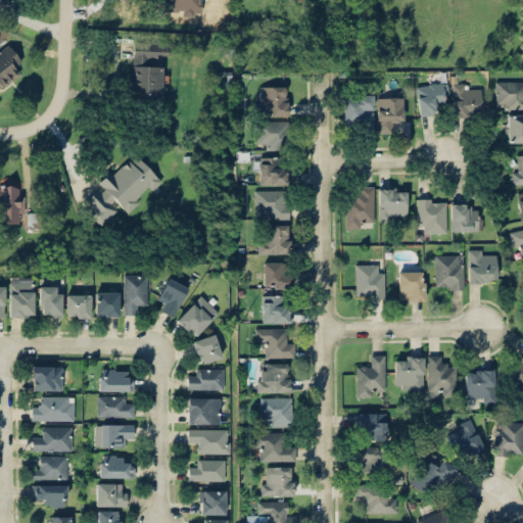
[(208,24),(208,13),(219,13),(219,0),(200,0),(200,2),(191,2),(191,24),(208,24)]
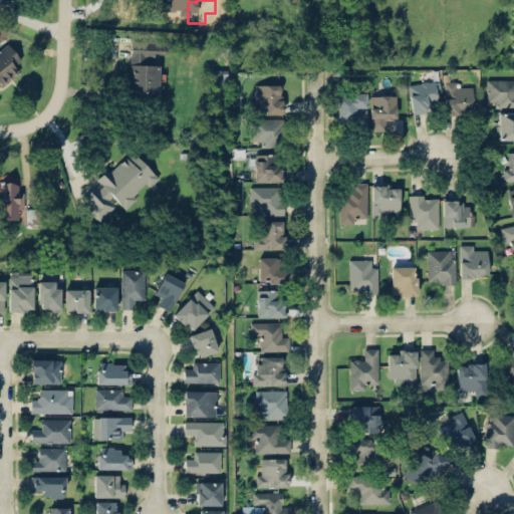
[(129,97),(159,98),(159,51),(172,51),(172,40),(130,39),(129,97)]
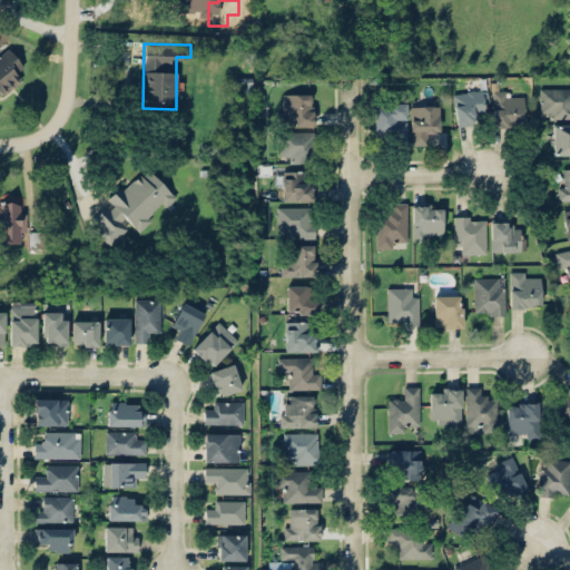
[(0,91),(2,95),(20,80),(15,72),(23,66),(8,48),(0,52),(0,91)]
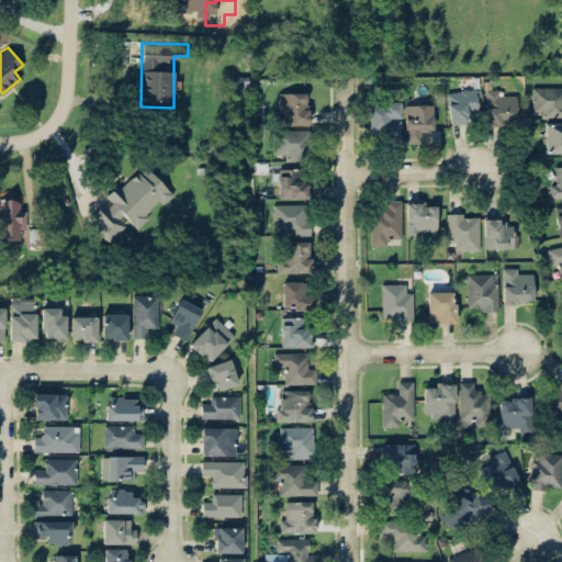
[(248,76),(237,76),(236,94),(247,96),(248,76)]
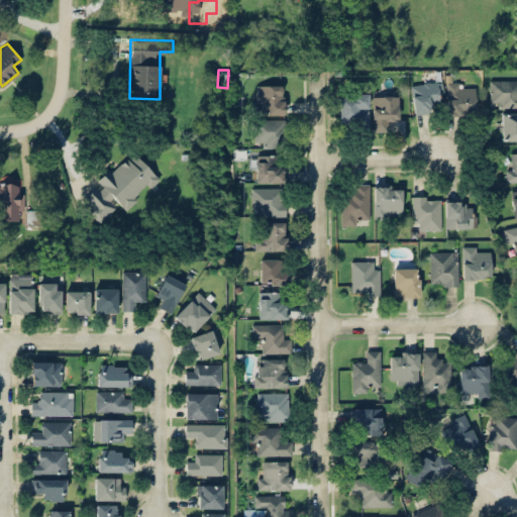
[(516,80),(490,80),(490,106),(516,106),(516,80)]
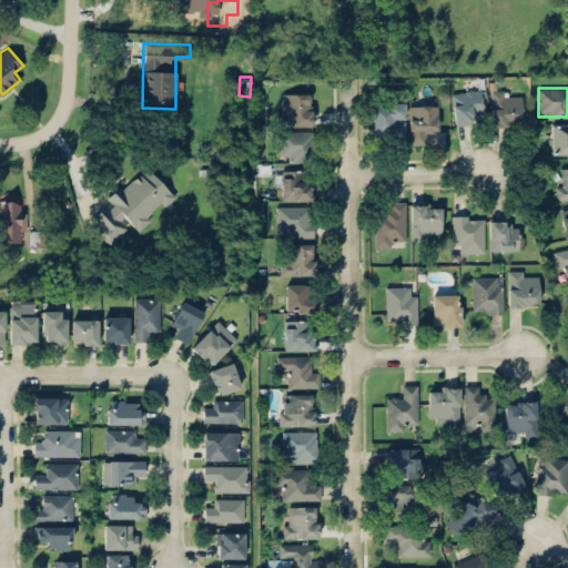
[(485,111),(485,89),(452,90),(453,123),(476,123),(475,111),(485,111)]
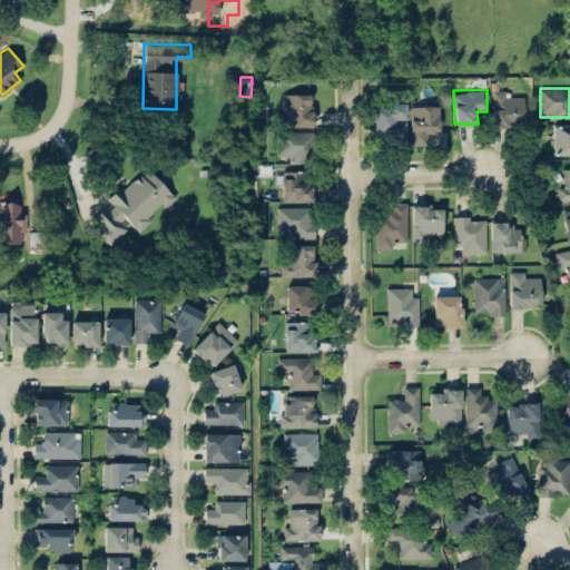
[(523,125),(523,91),(492,91),(492,125),(523,125)]
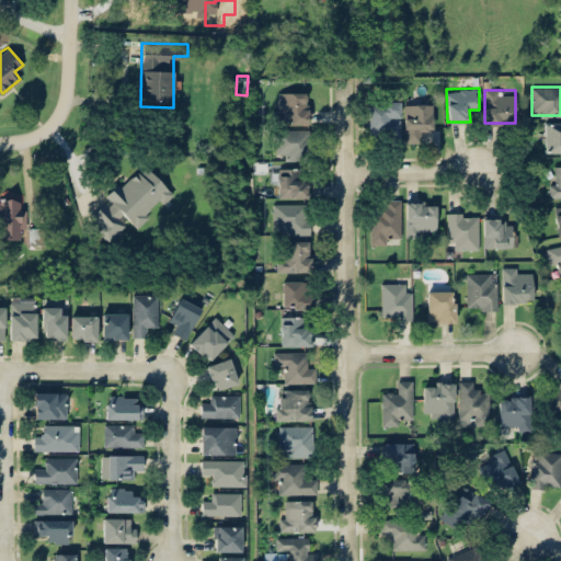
[(307,122),(308,92),(274,91),(274,122),(307,122)]
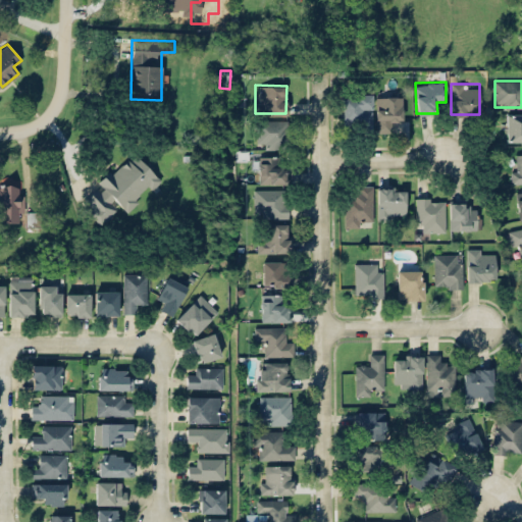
[(354,123),(354,131),(371,131),(371,94),(343,94),(343,123),(354,123)]
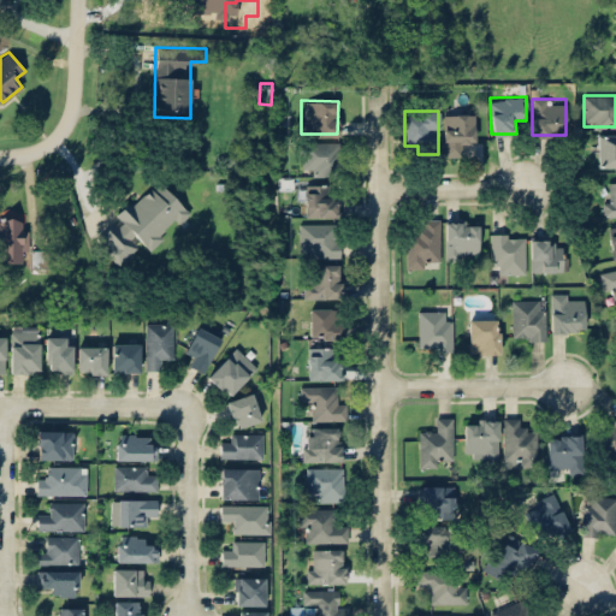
[(473,144),(473,113),(444,113),(444,157),(463,157),(463,144),(473,144)]
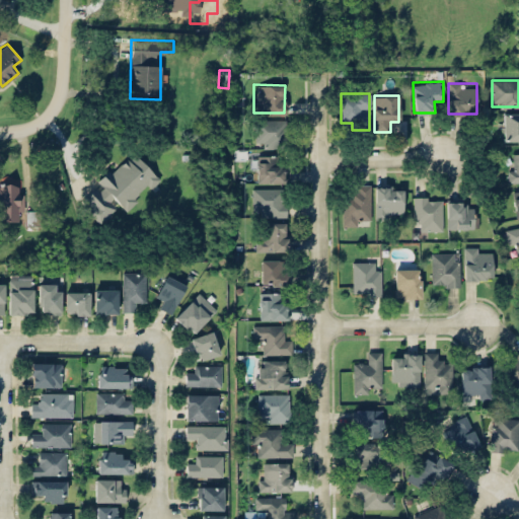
[(504,139),(518,139),(518,113),(504,113),(504,139)]
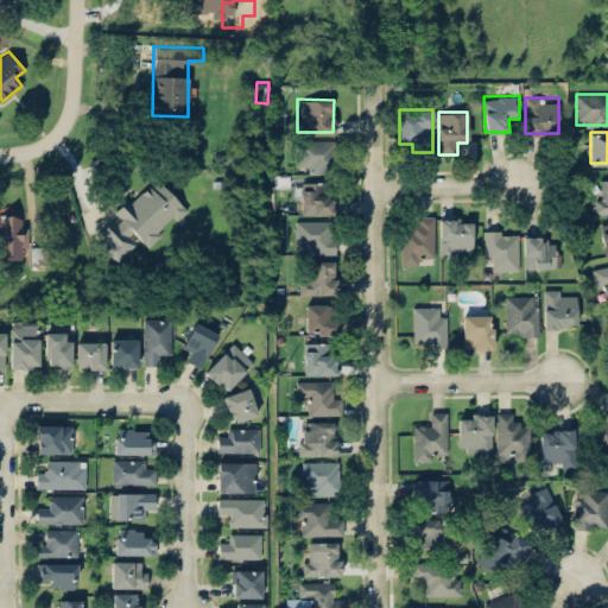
[(334,140),(301,140),(301,171),(334,171),(334,140)]
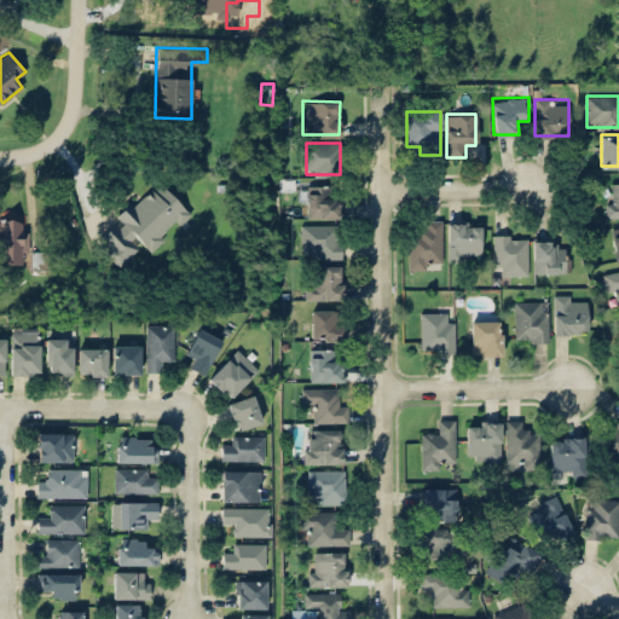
[(142,243),(151,252),(190,210),(158,181),(136,207),(131,202),(100,235),(110,243),(104,250),(120,266),(142,243)]
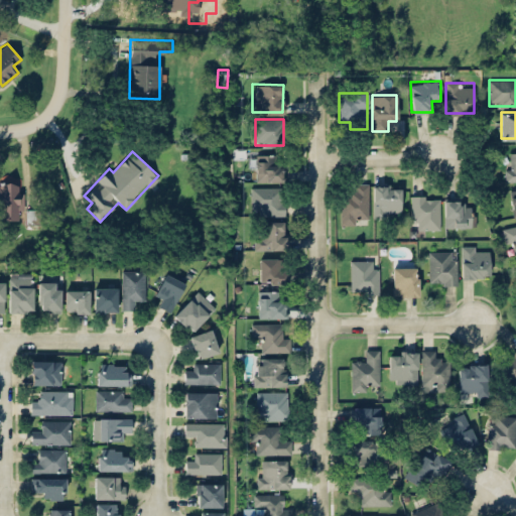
[(515,179),(515,151),(506,151),(506,179),(515,179)]
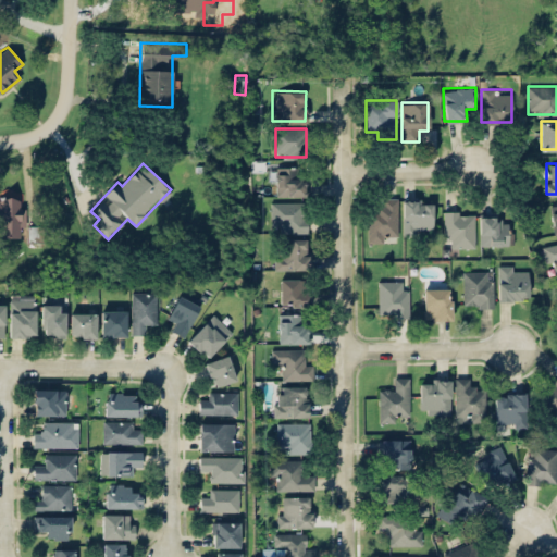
[(307,195),(307,175),(297,175),(297,166),(275,166),(275,195),(307,195)]
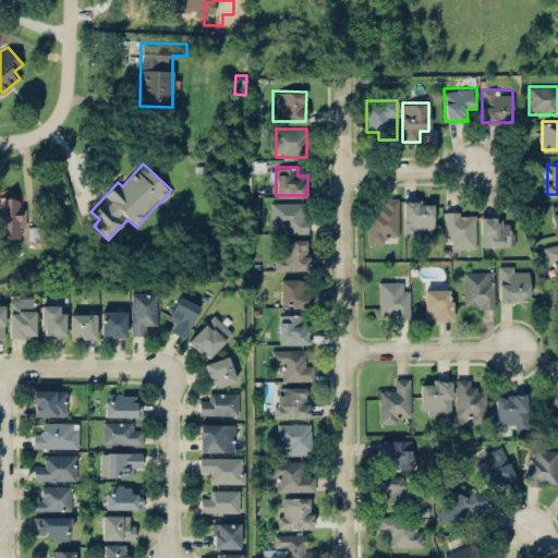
[(0,237),(20,238),(20,227),(26,227),(26,208),(20,208),(21,198),(0,197),(0,237)]
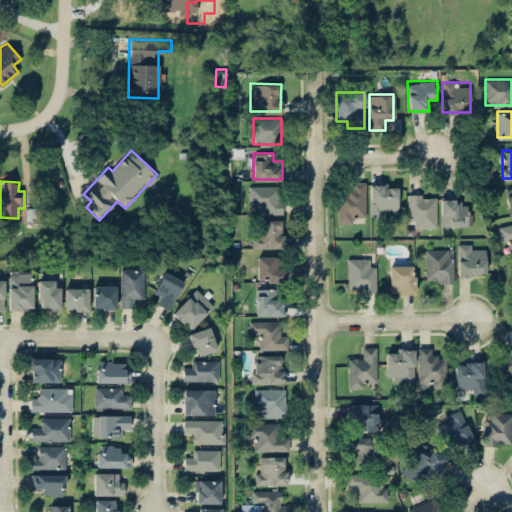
[(365,221),(365,181),(348,181),(348,191),(338,191),(338,221),(365,221)]
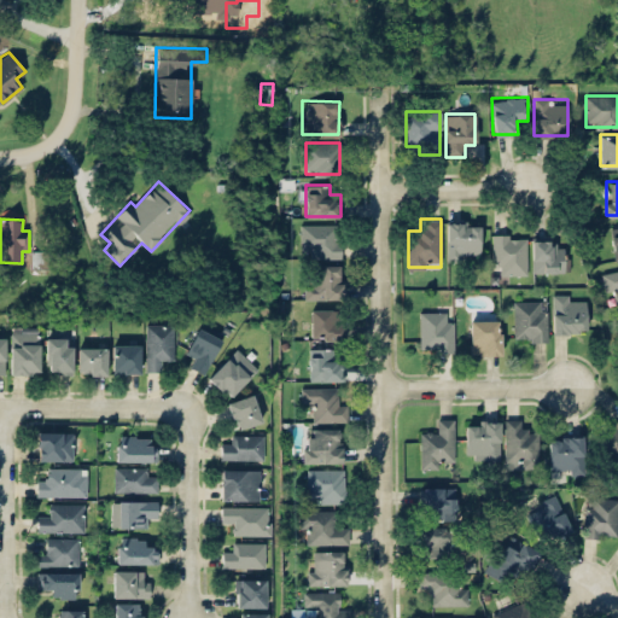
[(479,221),(445,221),(447,260),(479,258),(479,221)]
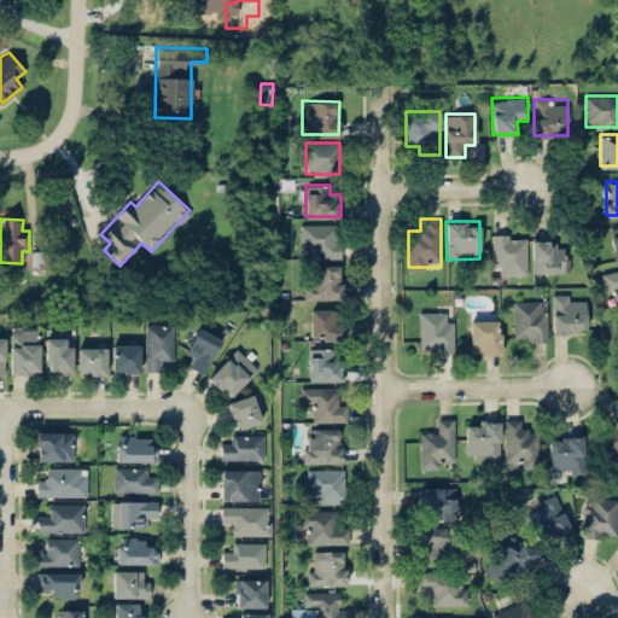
[(339,223),(301,223),(301,256),(339,256),(339,223)]
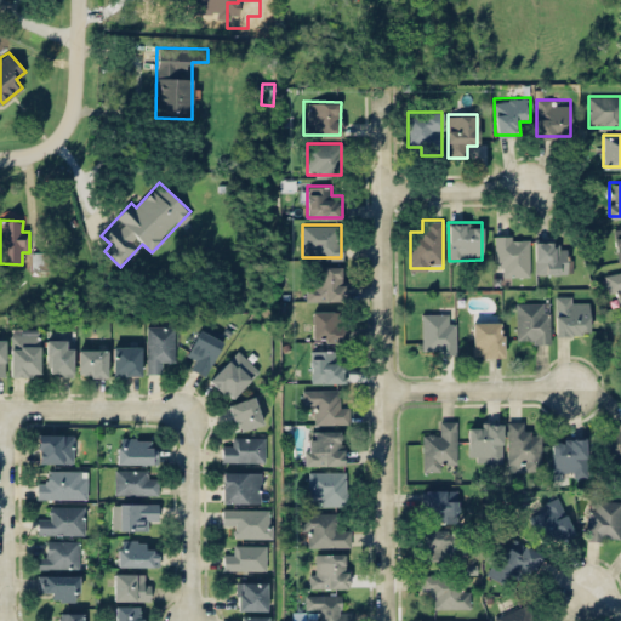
[(528,275),(528,235),(497,235),(497,275),(528,275)]
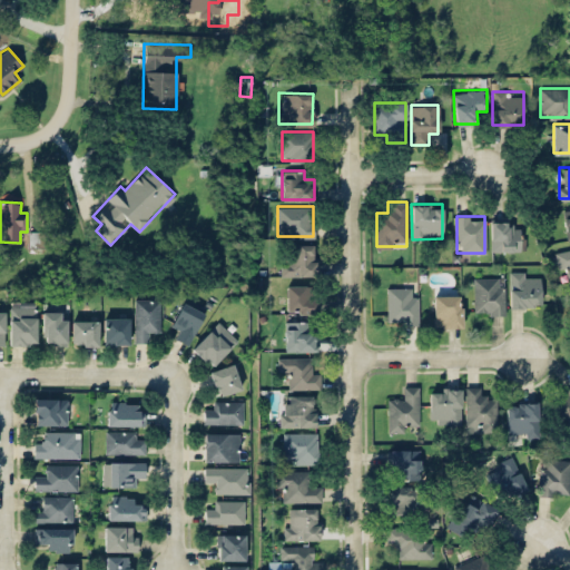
[(490,249),(523,249),(523,231),(513,231),(513,220),(490,220),(490,249)]
